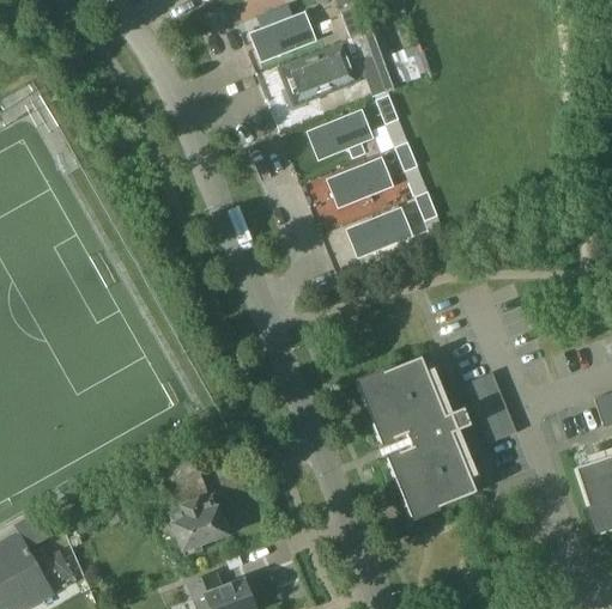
[(341,13),(355,35),(367,28),(355,6),(341,13)]
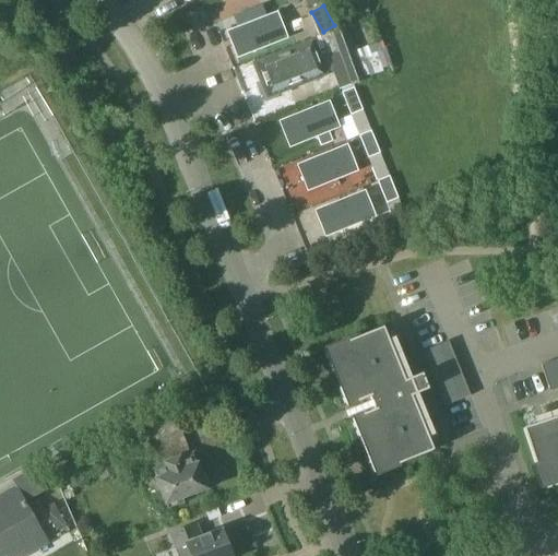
[(285,36),(276,12),(223,33),(233,57),(285,36)]
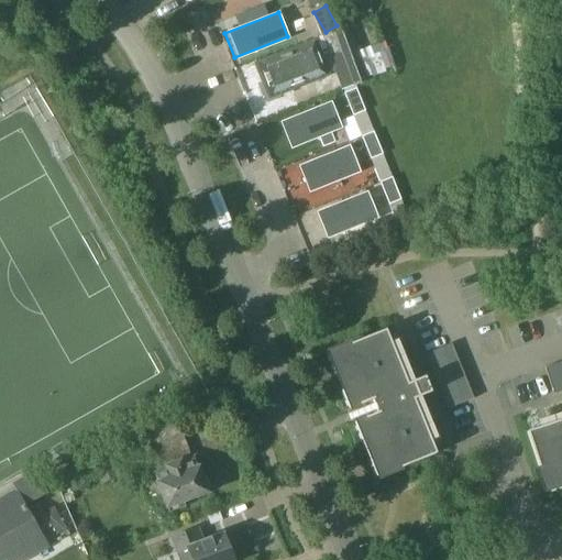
[(370,78),(349,22),(321,33),(342,89),(370,78)]
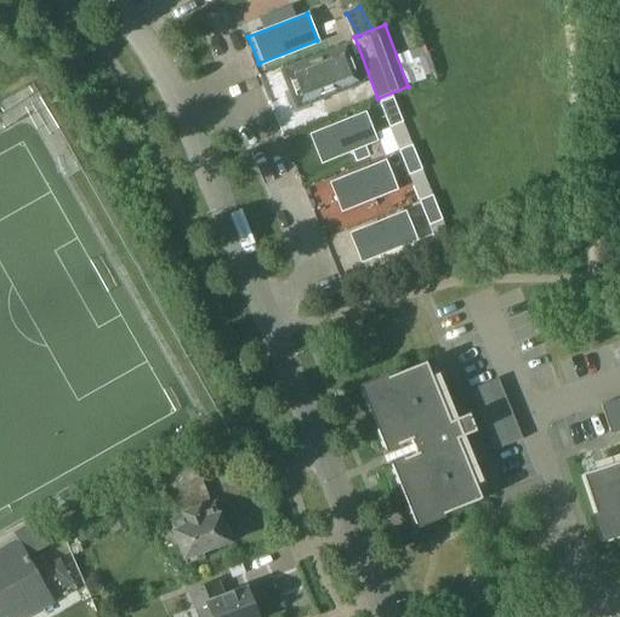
[(360,81),(346,44),(282,69),(296,107),(360,81)]
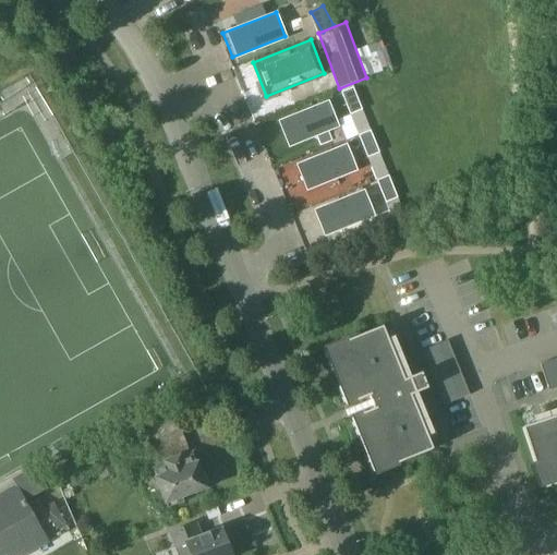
[(354,86),(342,91),(351,112),(363,108),(354,86)]
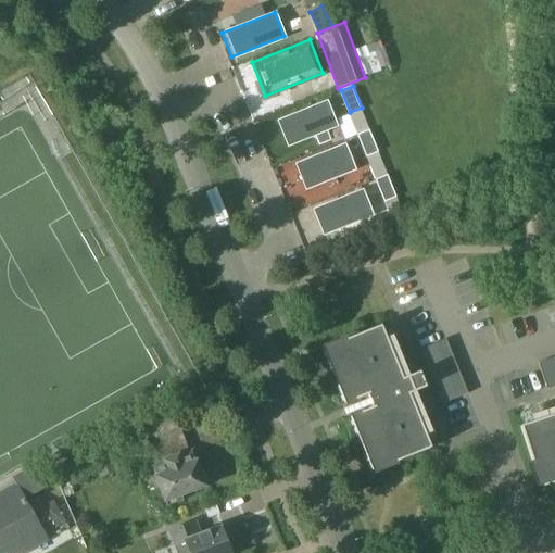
[(272,120),(284,149),(337,126),(326,98),(272,120)]
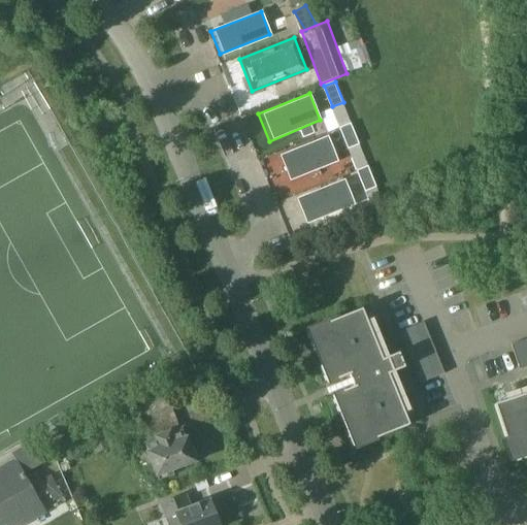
[(352,122),(340,127),(349,148),(360,142),(352,122)]
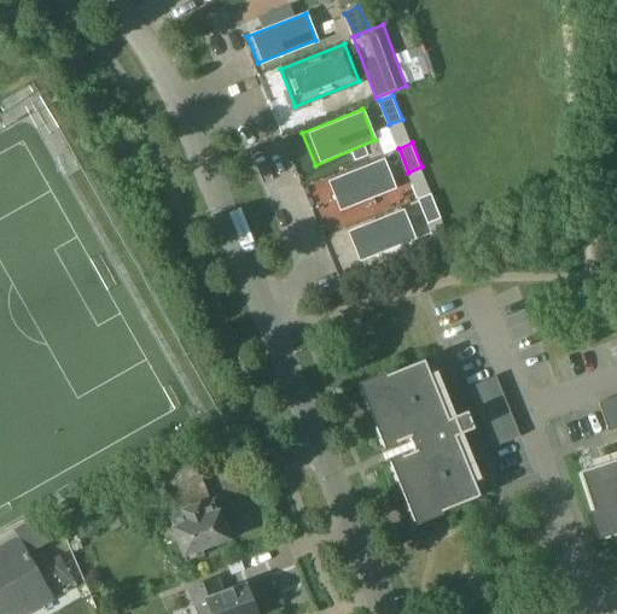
[(401,188),(388,157),(330,181),(342,212),(401,188)]
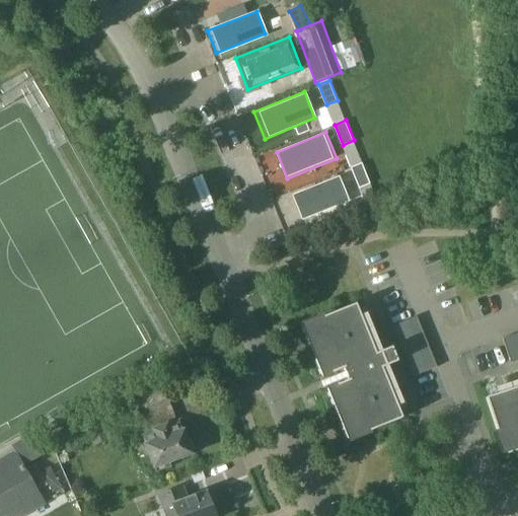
[(363,162),(352,166),(360,188),(371,182),(363,162)]
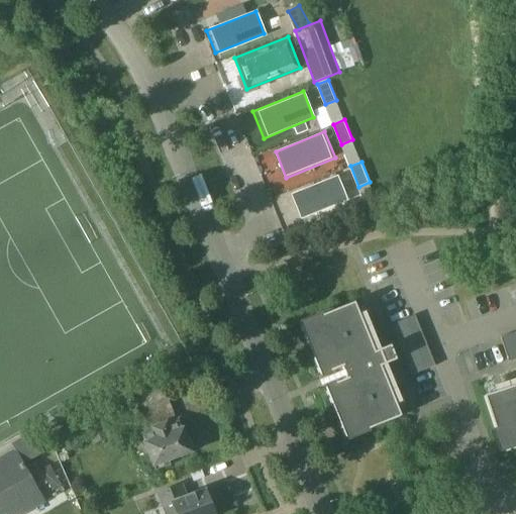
[(338,170),(286,191),(298,219),(349,199),(338,170)]
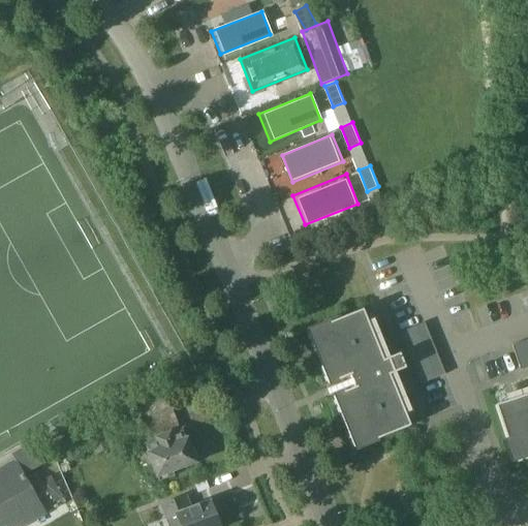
[(335,396),(356,447),(410,426),(389,375),(405,369),(399,353),(383,361),(362,309),(309,331),(331,383),(350,375),(355,388),(335,396)]
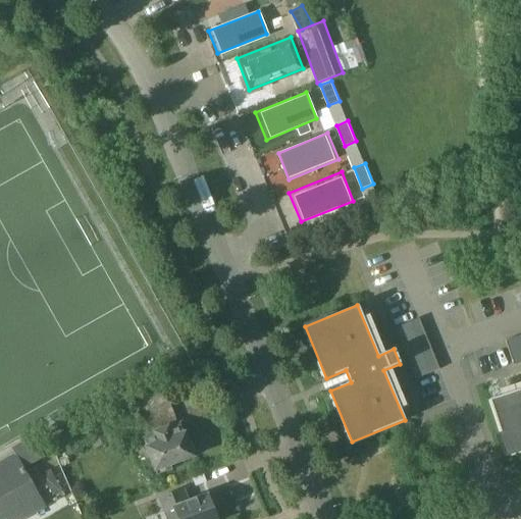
[(439,369),(418,318),(395,327),(415,378),(439,369)]
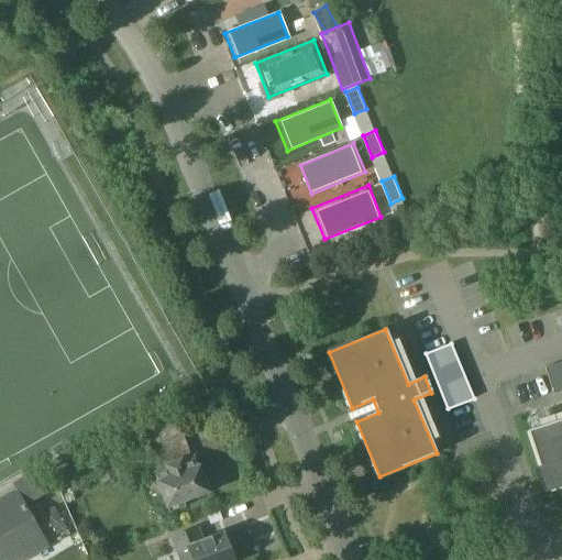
[(561,360),(544,366),(553,394),(561,390),(561,360)]
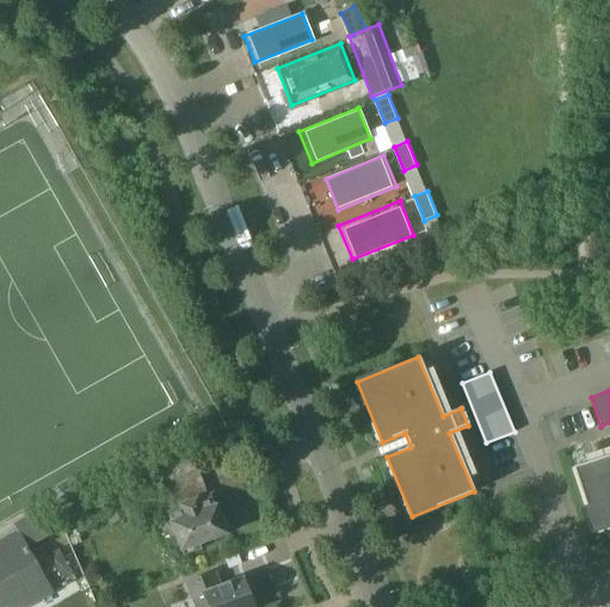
[(609,454),(572,468),(592,531),(609,524),(609,454)]
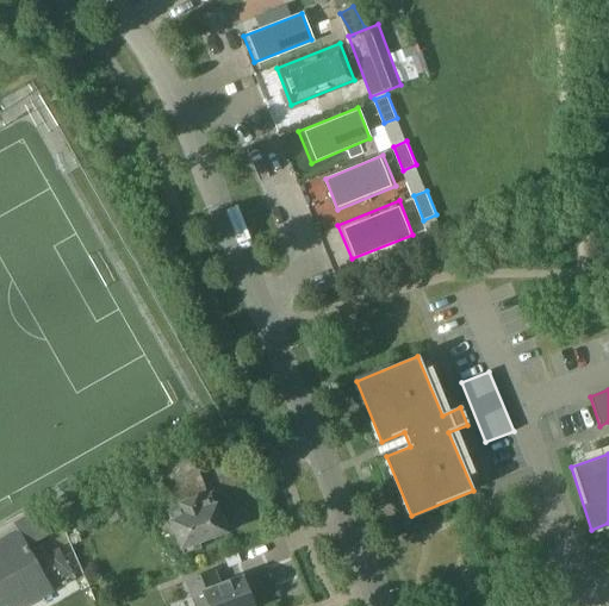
[(200,542),(224,532),(222,526),(225,525),(221,512),(217,513),(211,495),(209,497),(194,455),(155,470),(156,475),(122,488),(122,492),(101,499),(106,516),(107,514),(111,523),(131,514),(132,516),(167,503),(171,511),(168,511),(171,520),(151,528),(159,547),(178,538),(184,554),(202,547),(200,542)]
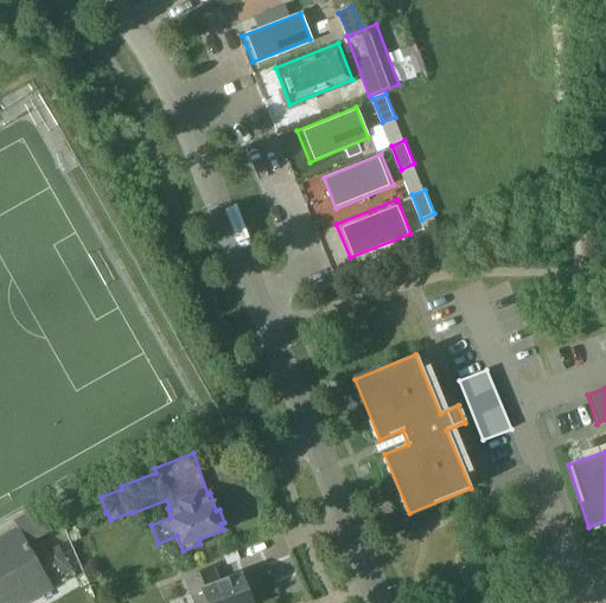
[(17,527),(0,537),(0,602),(29,602),(53,589),(26,543),(44,533),(32,511),(13,521),(17,527)]
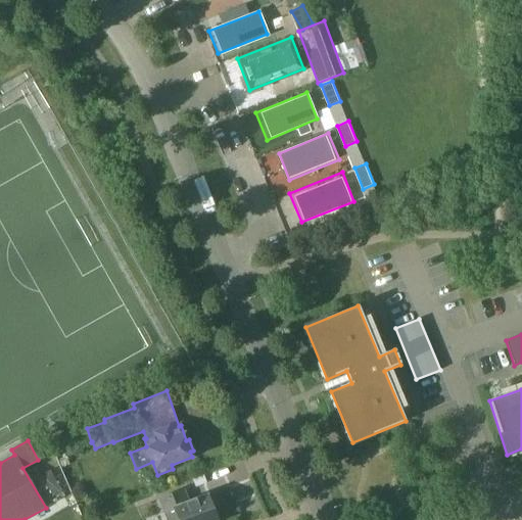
[(216,519),(207,495),(188,503),(183,490),(159,500),(167,519),(177,516),(178,519),(216,519)]
